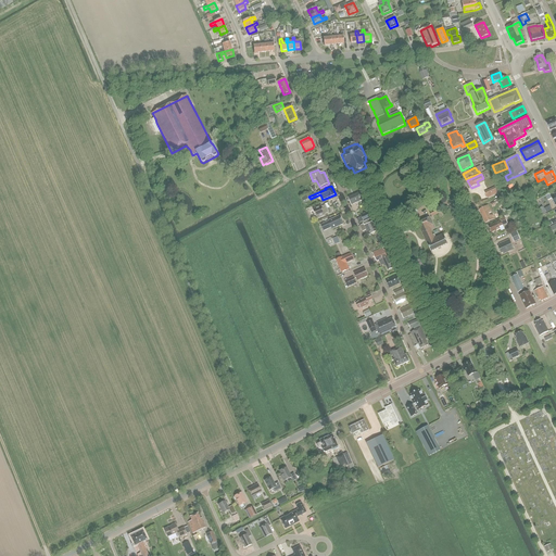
[(352,205),(363,200),(359,192),(349,198),(352,205)]
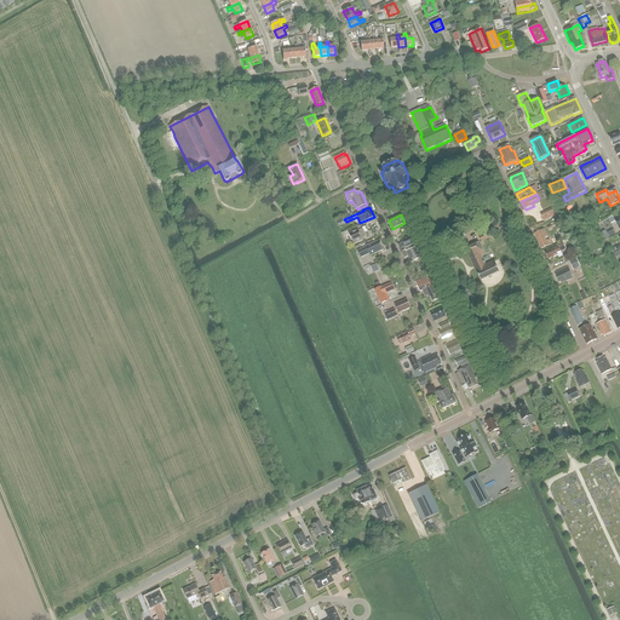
[(619,216),(614,219),(613,217),(609,218),(612,224),(616,222),(619,229),(619,216)]
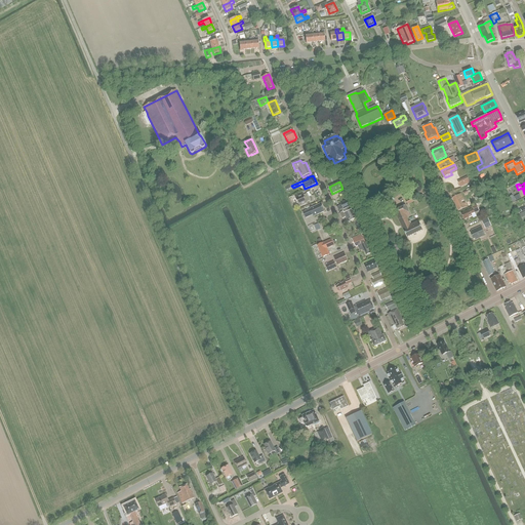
[(308,203),(307,202),(311,200),(311,201),(314,200),(310,192),(307,193),(308,194),(305,196),(304,195),(296,198),(299,206),(308,203)]
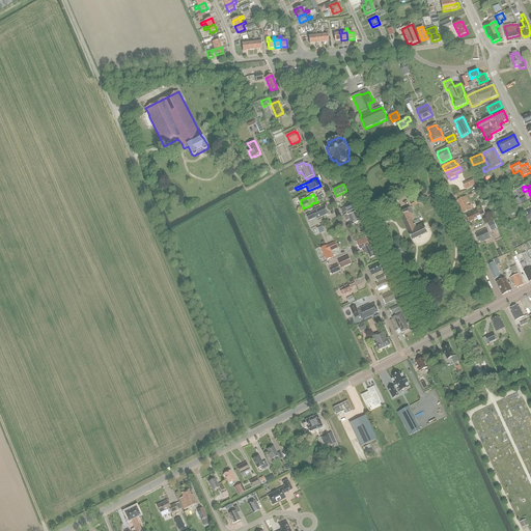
[(473,208),(471,205),(469,206),(467,204),(470,202),(467,196),(458,200),(464,213),(473,208)]
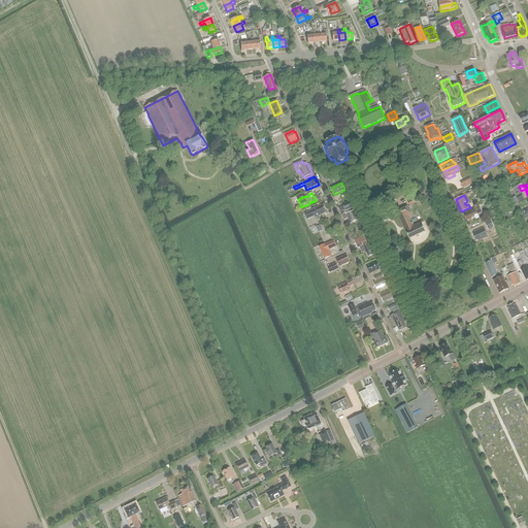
[(327,213),(323,205),(312,210),(305,215),(307,220),(316,217),(316,218),(327,213)]
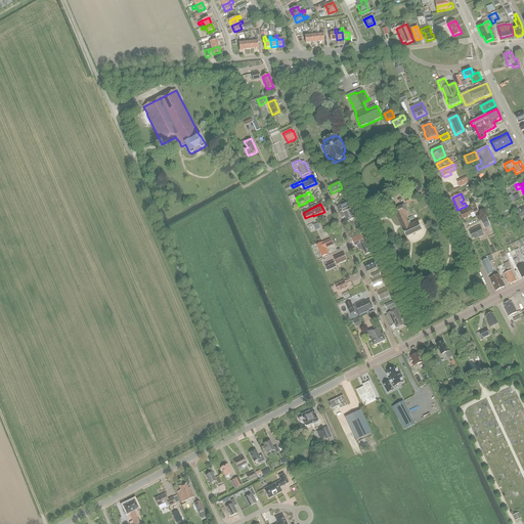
[(468,210),(461,214),(464,219),(468,217),(469,218),(472,217),(472,216),(471,214),(479,211),(477,206),(476,205),(476,206),(468,209),(468,210)]
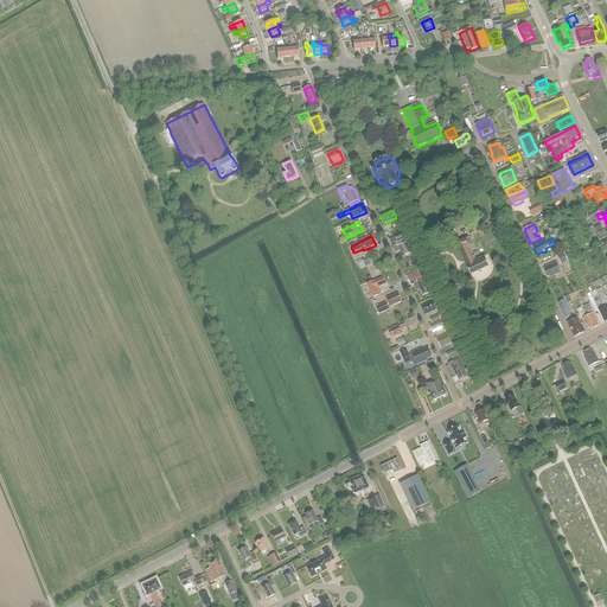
[(470,238),(457,244),(466,266),(466,264),(472,275),(490,267),(484,256),(477,260),(474,256),(473,256),(471,251),(474,249),(473,247),(470,238)]
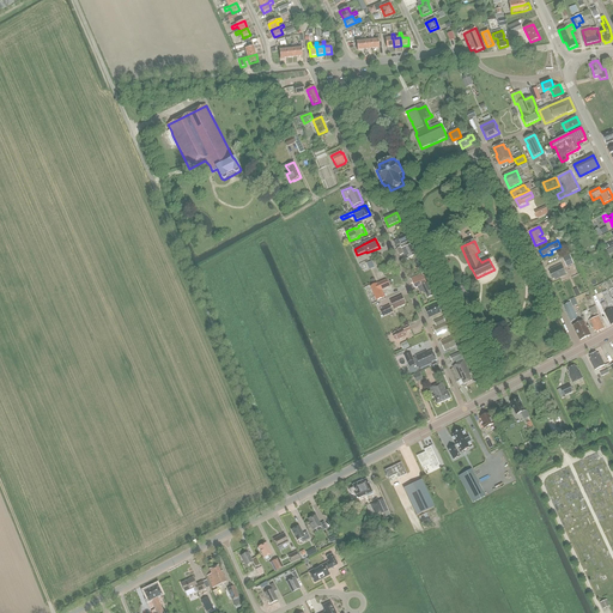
[(400,247),(401,248),(398,249),(401,255),(404,254),(407,260),(417,255),(412,244),(410,246),(407,243),(402,246),(401,246),(400,247)]
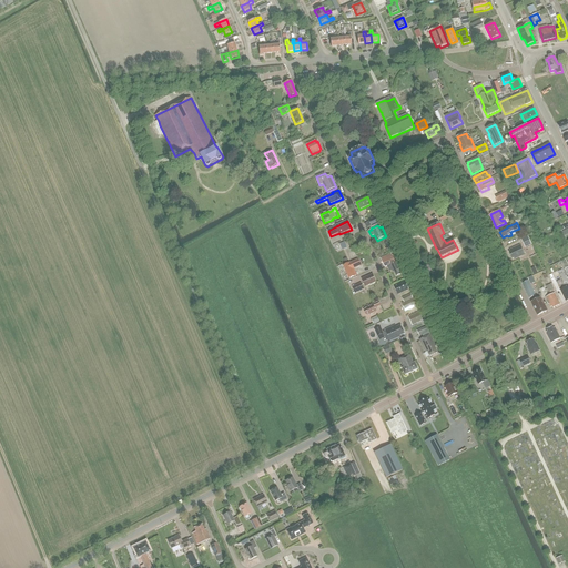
[(527,236),(521,240),(526,247),(531,245),(527,236)]
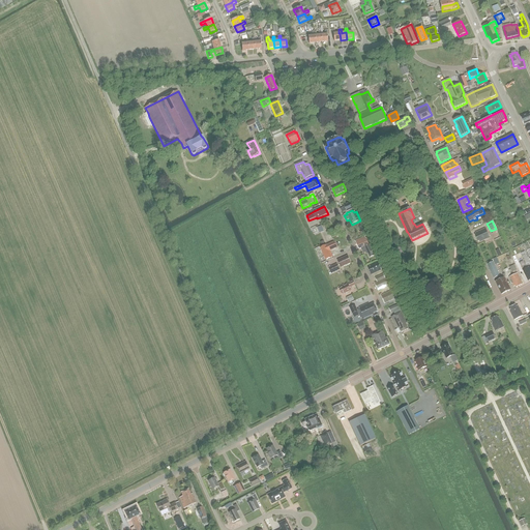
[(478,241),(479,241),(480,242),(490,238),(486,229),(475,233),(476,235),(475,235),(478,241)]
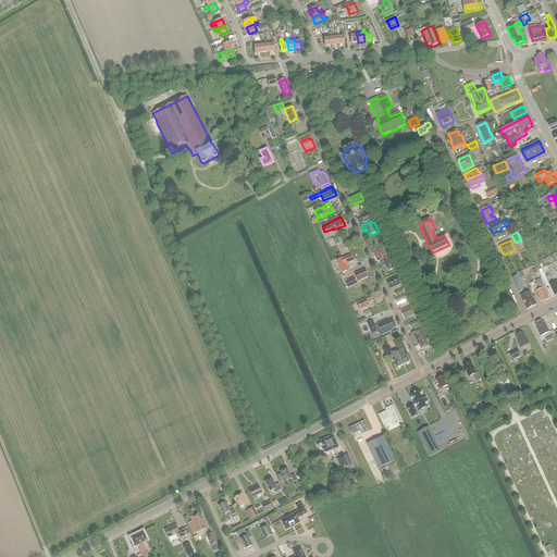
[(388,257),(391,257),(387,250),(385,251),(384,249),(373,254),(378,262),(384,259),(388,257)]
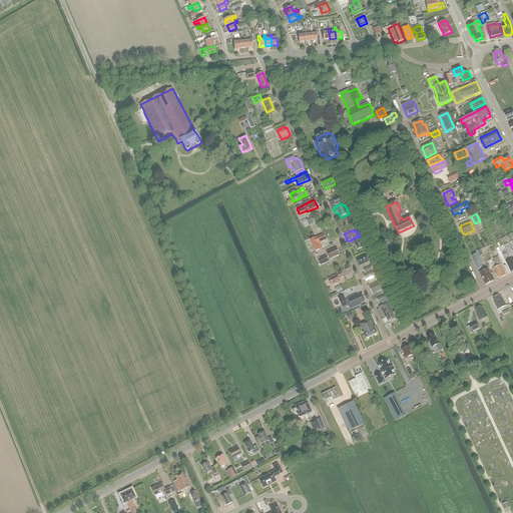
[(363,247),(358,236),(354,238),(354,239),(351,241),(353,245),(356,243),(358,249),(363,247)]
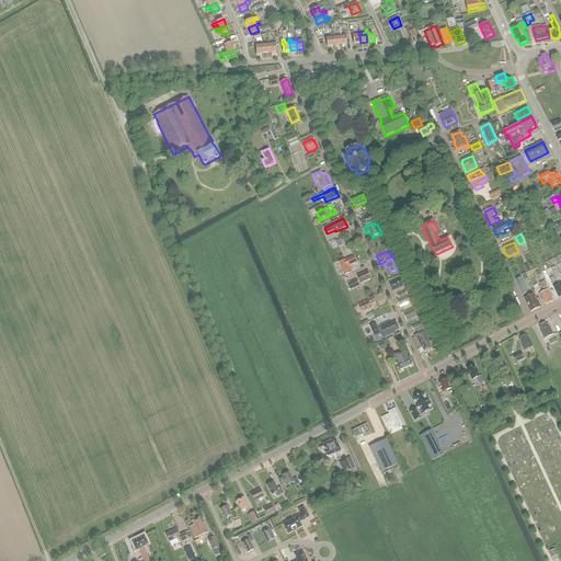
[(345,260),(340,263),(342,268),(345,275),(353,272),(350,265),(351,264),(350,263),(350,264),(347,265),(345,261),(345,260)]
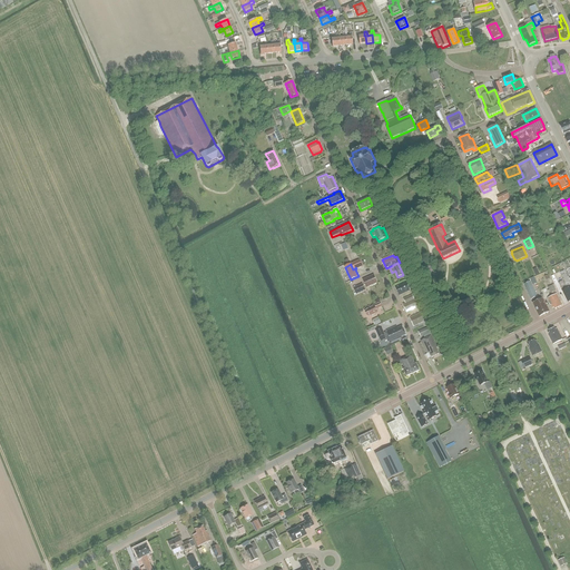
[(377,283),(374,275),(363,281),(367,288),(377,283)]
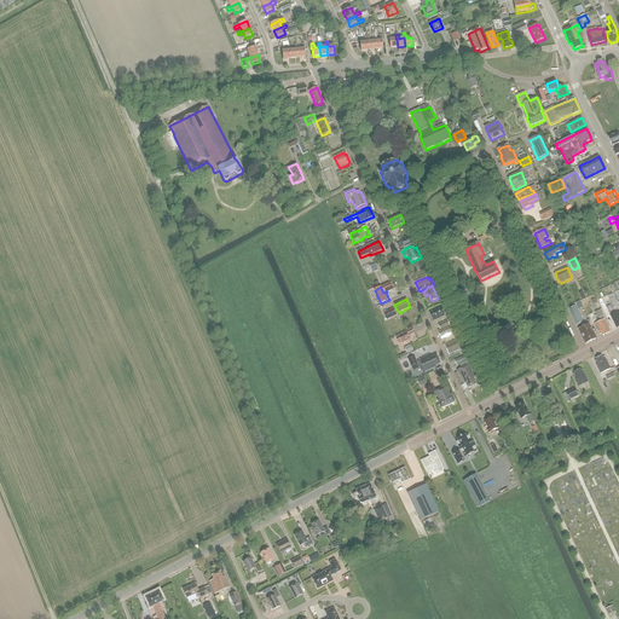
[(577,324),(584,322),(577,306),(570,310),(577,324)]
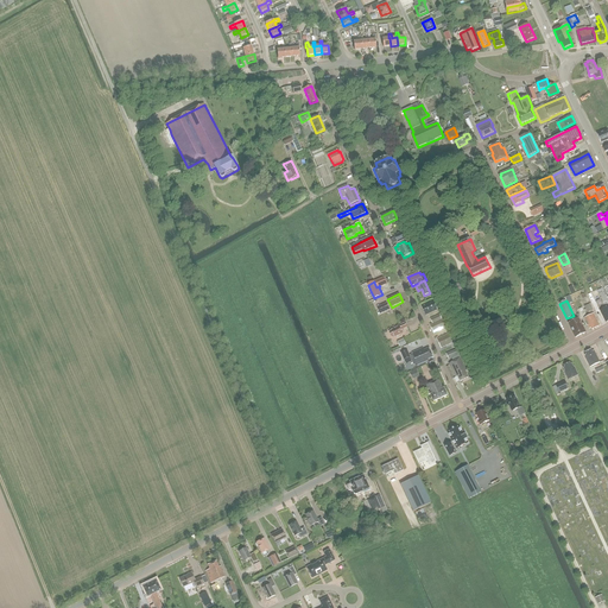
[(426,315),(437,310),(437,309),(438,308),(436,303),(435,303),(434,302),(423,306),(426,315)]
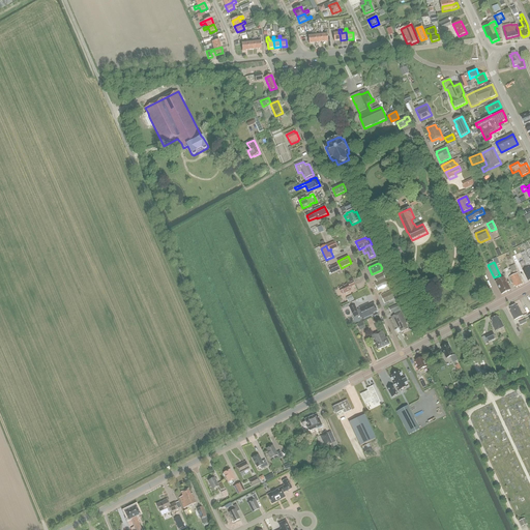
[(337,265),(329,268),(332,274),(341,270),(337,265)]
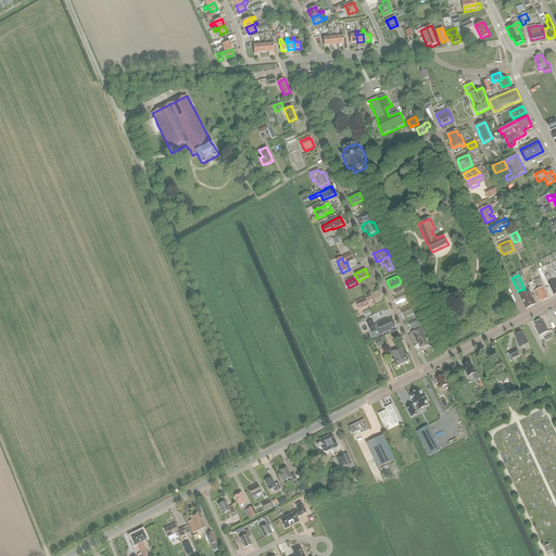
[(536,298),(538,298),(540,301),(541,300),(542,302),(548,299),(543,287),(534,291),(536,294),(536,295),(536,298)]
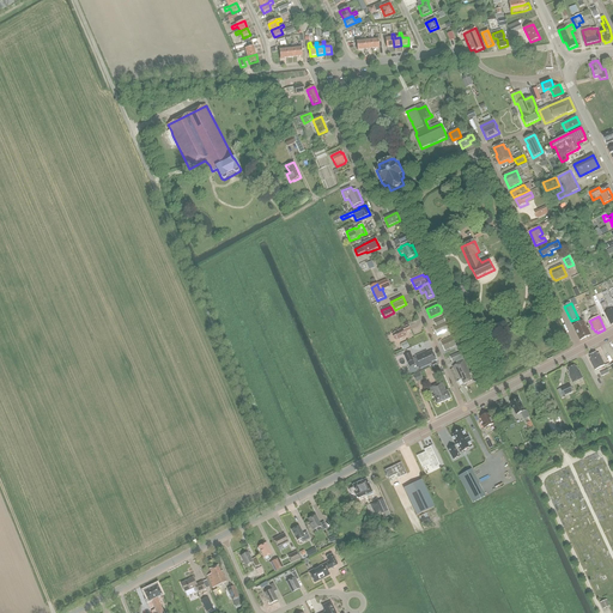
[(442,335),(445,334),(451,332),(448,323),(447,325),(443,317),(435,322),(437,326),(435,327),(438,337),(442,334),(442,335)]
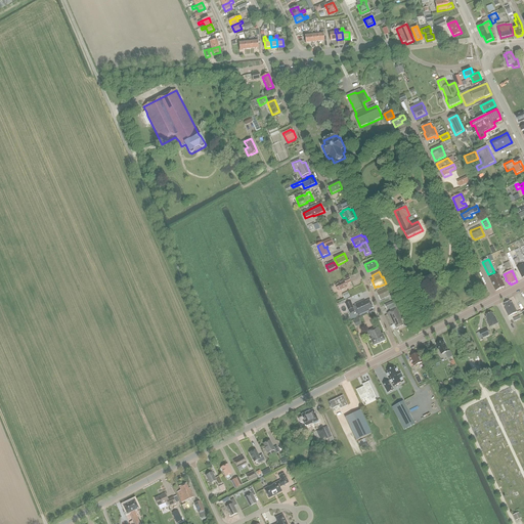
[(497,278),(501,289),(506,287),(499,274),(496,276),(496,277),(497,277),(498,277),(497,278)]
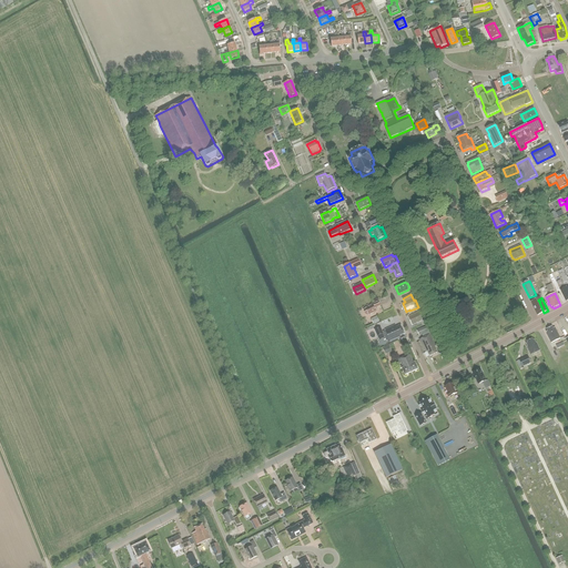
[(538,315),(544,313),(539,302),(540,301),(539,301),(538,301),(538,300),(531,303),(538,315)]
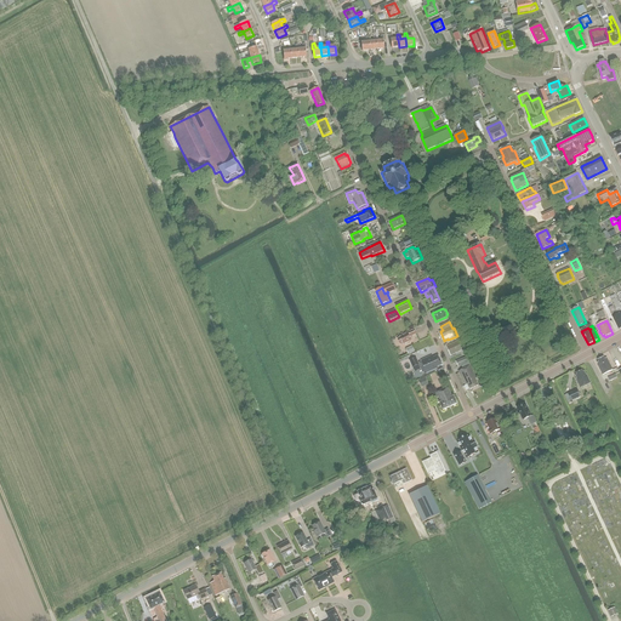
[(408,334),(400,337),(400,339),(398,340),(400,345),(404,343),(404,345),(411,341),(410,337),(416,334),(415,330),(408,334)]
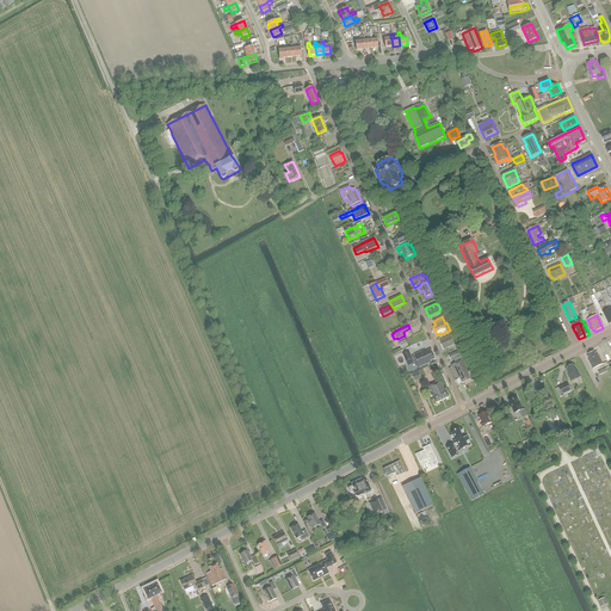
[(444,350),(455,345),(455,343),(456,343),(454,338),(452,338),(451,335),(439,341),(440,343),(442,346),(444,350)]
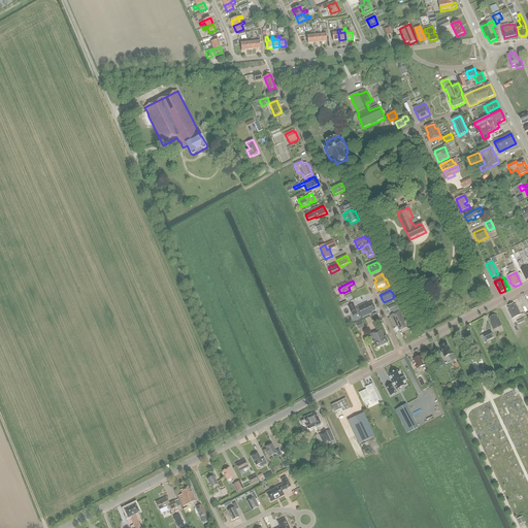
[(368,302),(359,306),(359,307),(363,317),(372,312),(376,310),(372,302),(368,304),(368,302)]
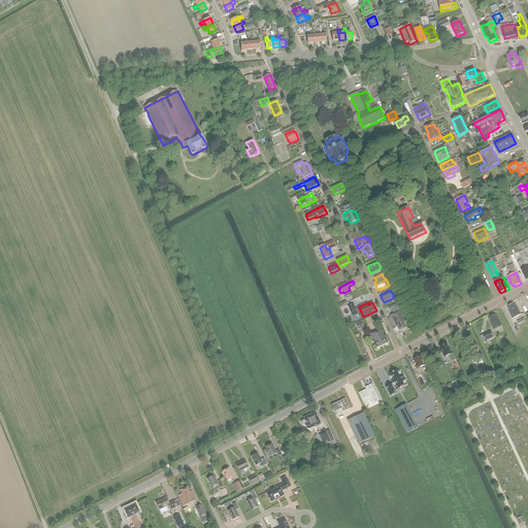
[(517,304),(515,305),(514,303),(508,306),(509,308),(508,308),(509,310),(509,311),(513,319),(522,315),(517,304)]
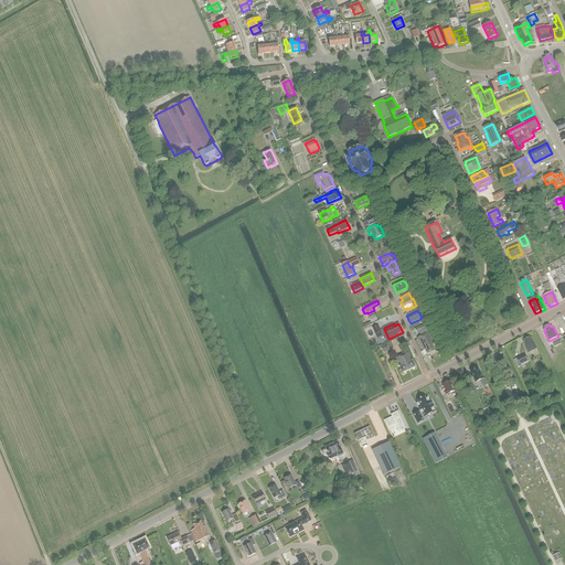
[(433,345),(434,344),(428,333),(418,338),(424,351),(426,350),(428,354),(436,351),(433,345)]
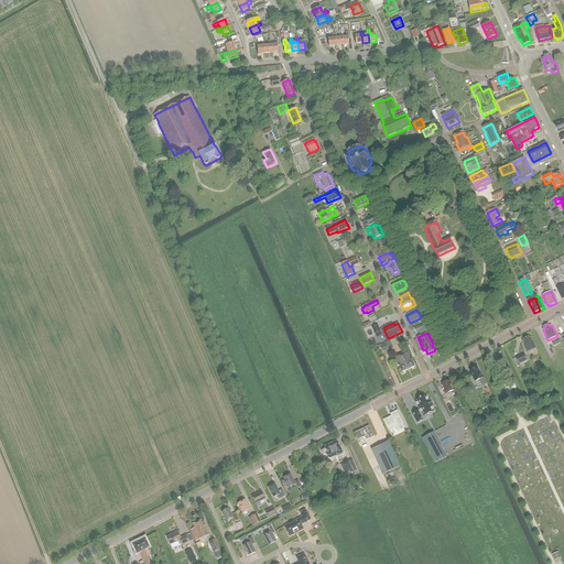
[(524,339),(524,340),(523,342),(524,344),(524,345),(528,353),(537,348),(533,340),(532,340),(531,338),(530,338),(529,337),(524,339)]
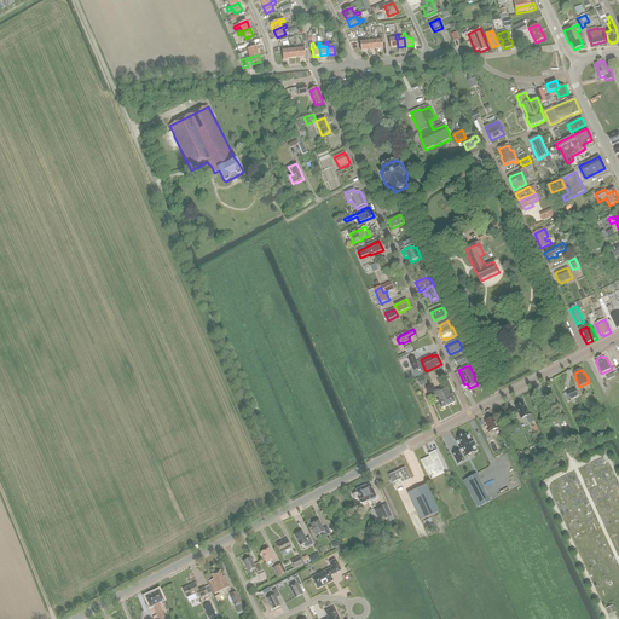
[(443,409),(456,403),(452,395),(451,395),(447,387),(437,392),(440,400),(439,401),(443,409)]
